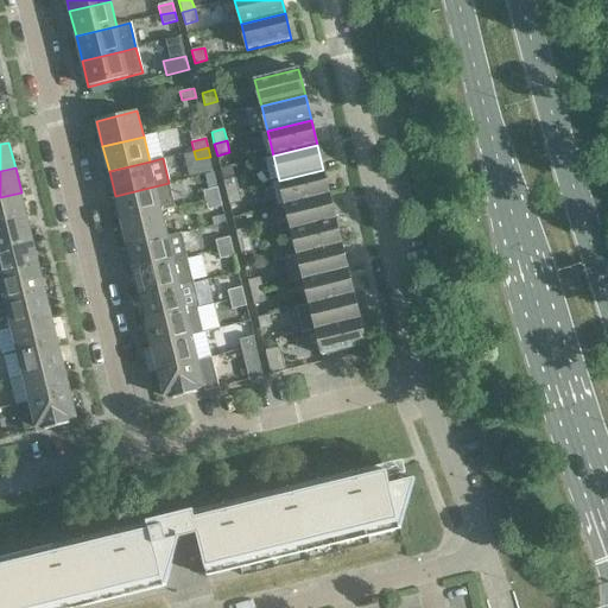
[(329,195),(323,170),(279,181),(285,206),(329,195)]
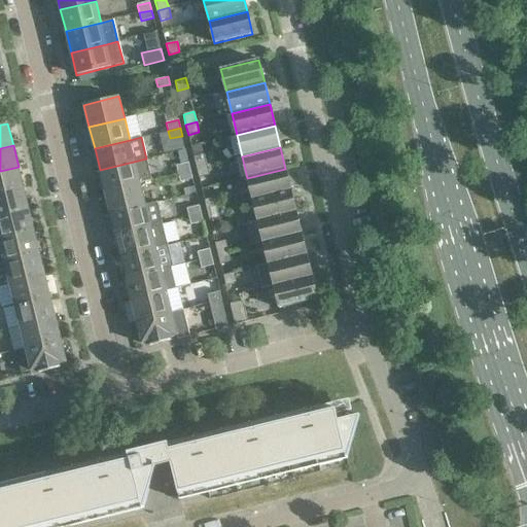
[(205,154),(194,157),(197,168),(207,165),(205,154)]
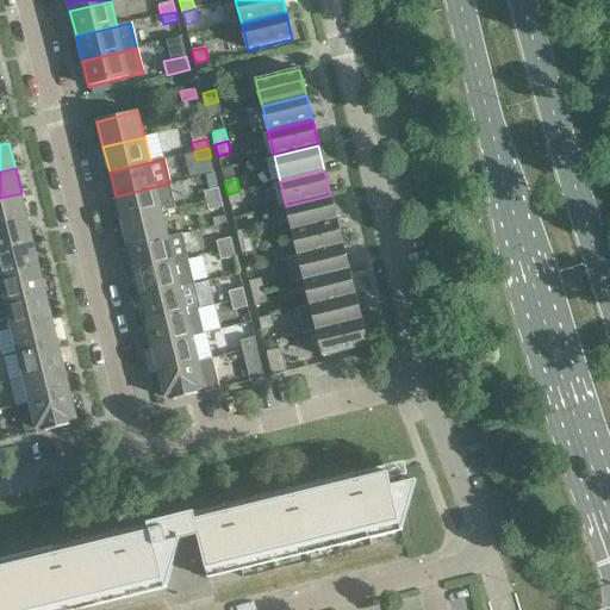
[(176,209),(169,184),(116,197),(122,222),(162,212),(176,209)]
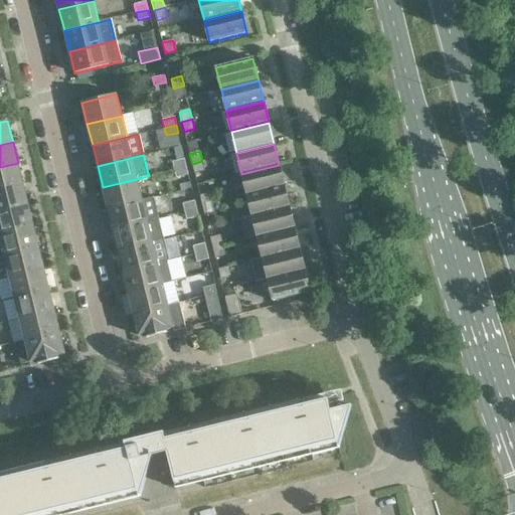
[(186,167),(184,159),(173,162),(175,170),(186,167)]
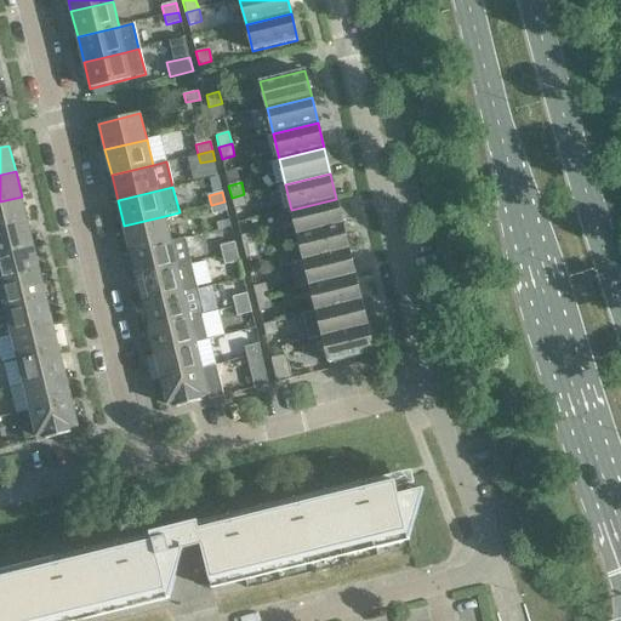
[(248,206),(244,194),(232,198),(234,210),(248,206)]
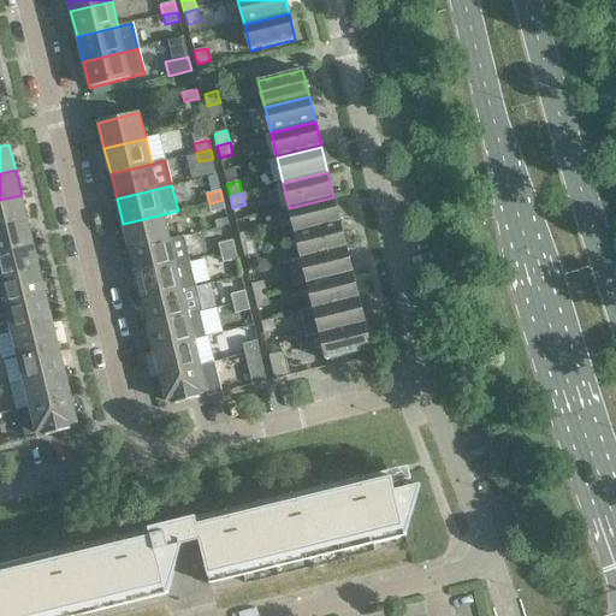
[(0,226),(28,220),(22,195),(0,200),(0,226)]
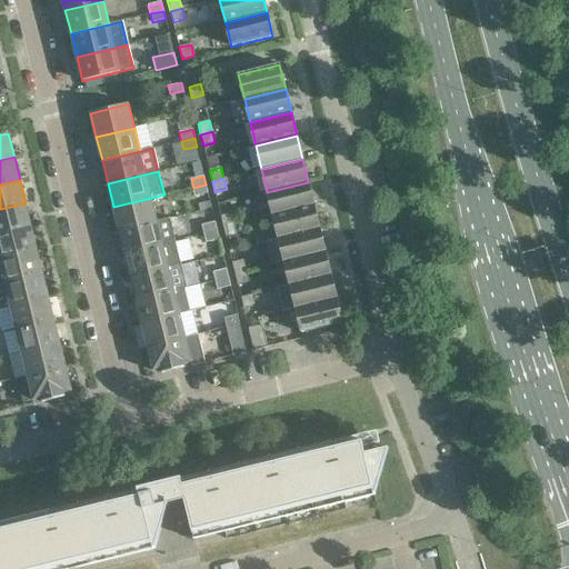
[(315,206),(308,182),(267,192),(272,216),(315,206)]
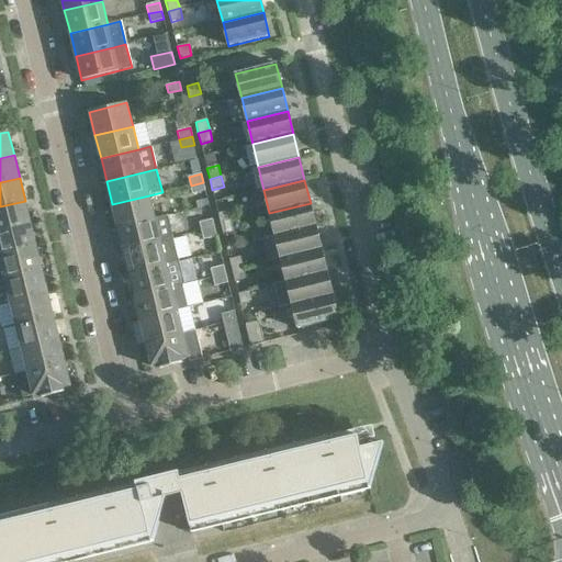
[(205,190),(203,182),(191,186),(193,193),(205,190)]
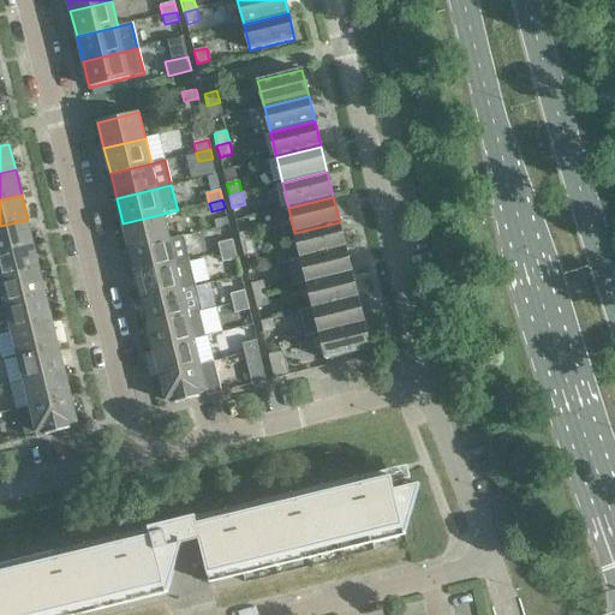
[(169,239),(163,214),(123,224),(129,249),(169,239)]
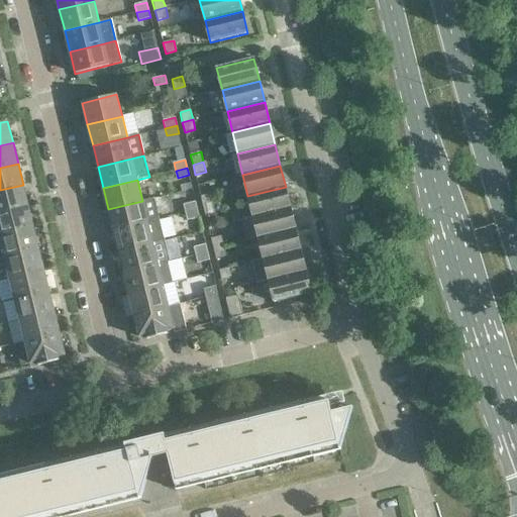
[(191,183),(181,185),(182,191),(192,188),(191,183)]
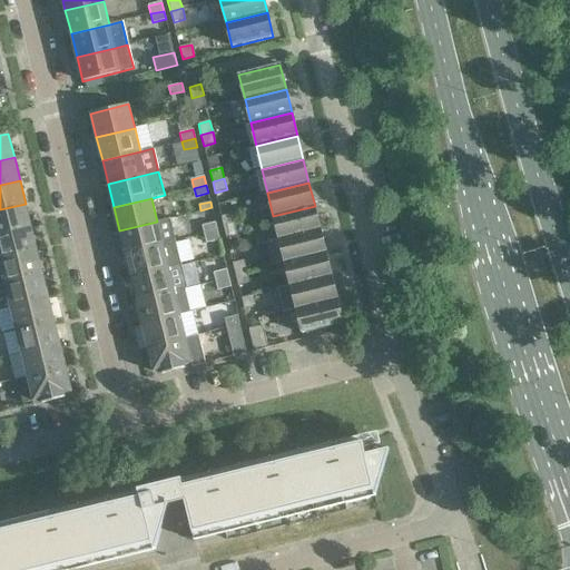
[(0,235),(31,227),(26,204),(0,209),(0,235)]
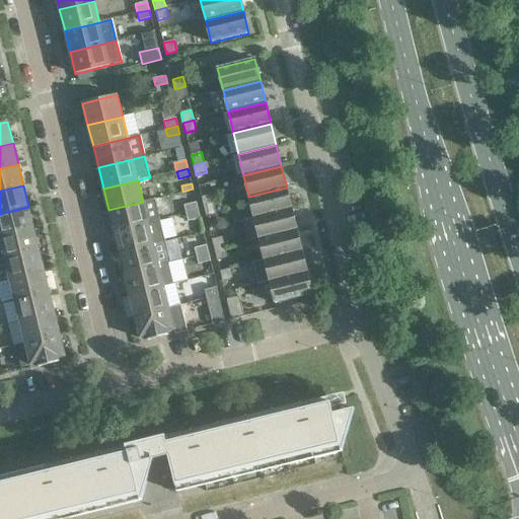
[(292,209),(287,188),(248,197),(253,218),(292,209)]
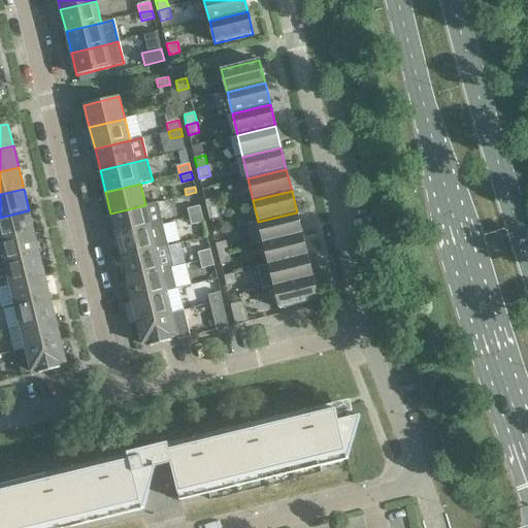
[(216,198),(204,201),(207,211),(218,208),(216,198)]
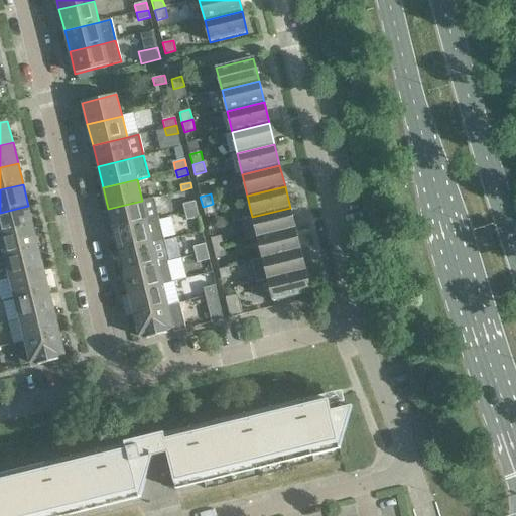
[(154,198),(142,201),(108,209),(113,230),(159,219),(154,198)]
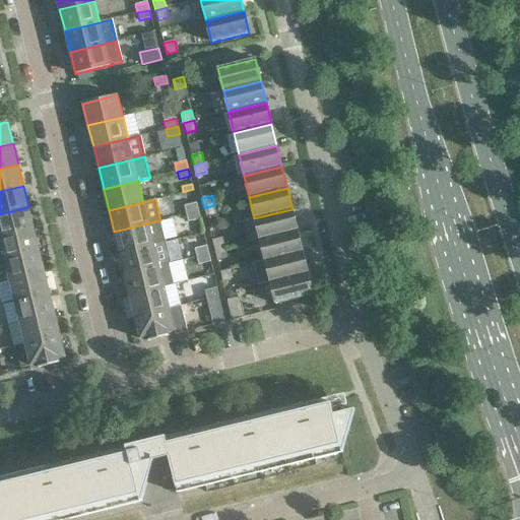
[(199,211),(197,203),(185,206),(187,214),(199,211)]
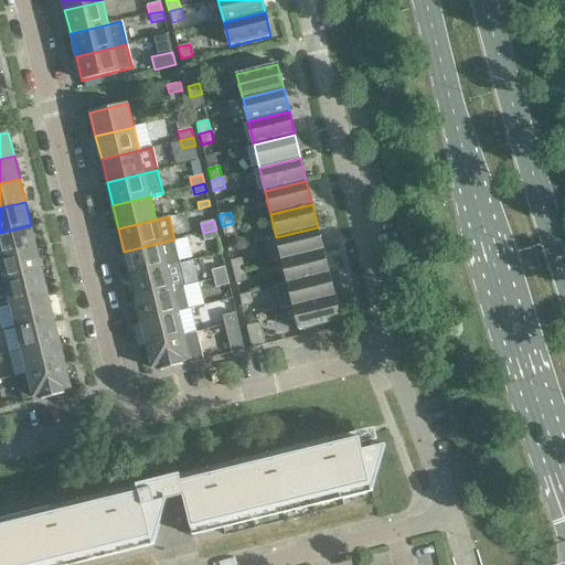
[(236,234),(233,223),(222,226),(224,237),(236,234)]
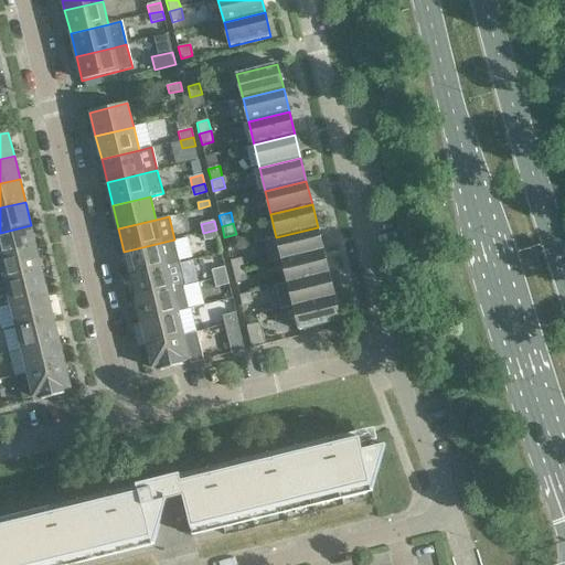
[(0,257),(36,248),(31,225),(0,233),(0,257)]
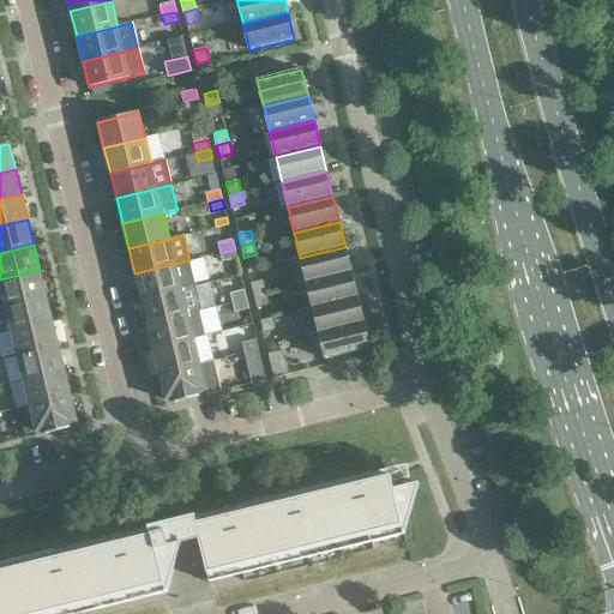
[(351,272),(345,247),(300,258),(307,283),(351,272)]
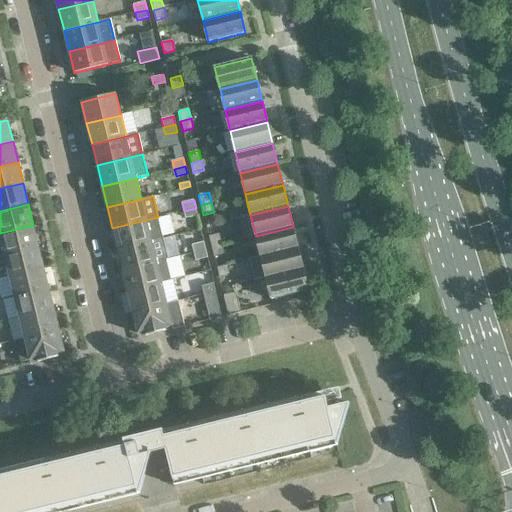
[(198,215),(196,208),(184,211),(186,218),(198,215)]
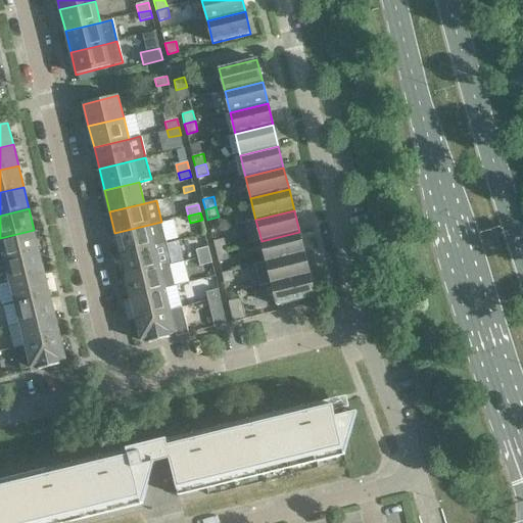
[(120,254),(154,246),(167,243),(161,222),(114,233),(120,254)]
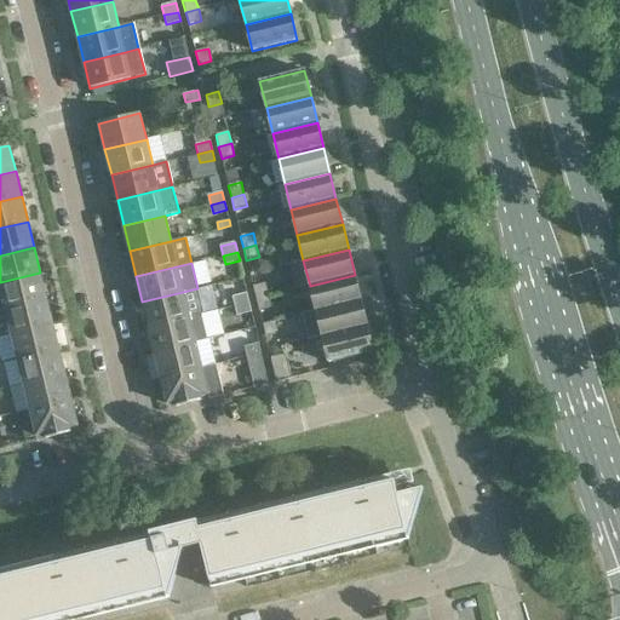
[(46,298),(40,273),(0,282),(0,287),(5,309),(46,298)]
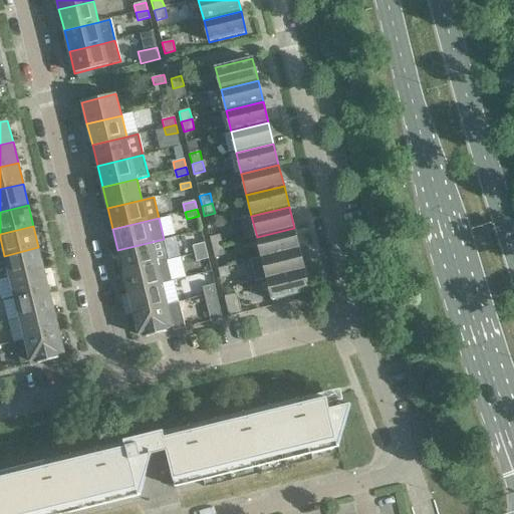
[(299,249),(294,228),(257,237),(262,258),(299,249)]
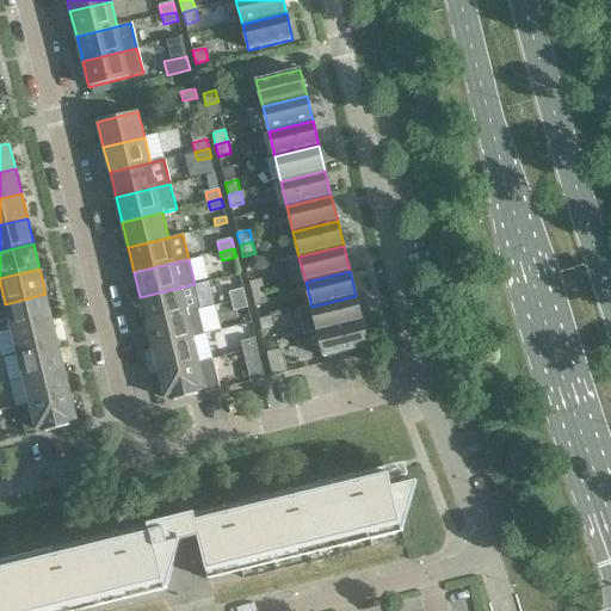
[(261,279),(250,283),(252,295),(265,291),(261,279)]
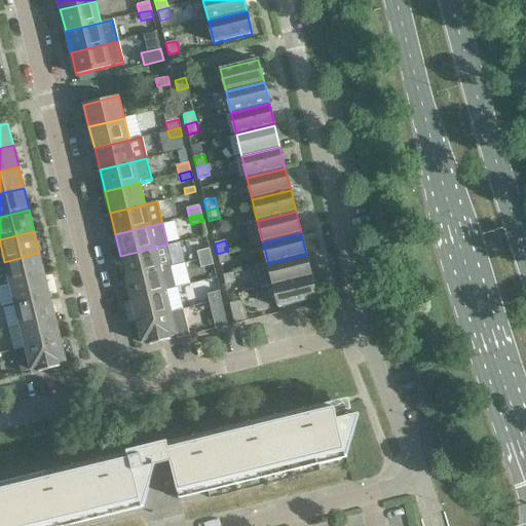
[(167,245),(155,248),(120,256),(125,277),(160,269),(171,266),(173,266),(167,245)]
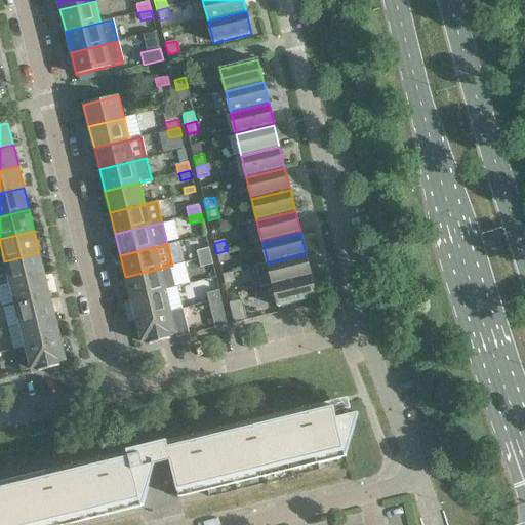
[(211,256),(209,248),(197,251),(199,258),(211,256)]
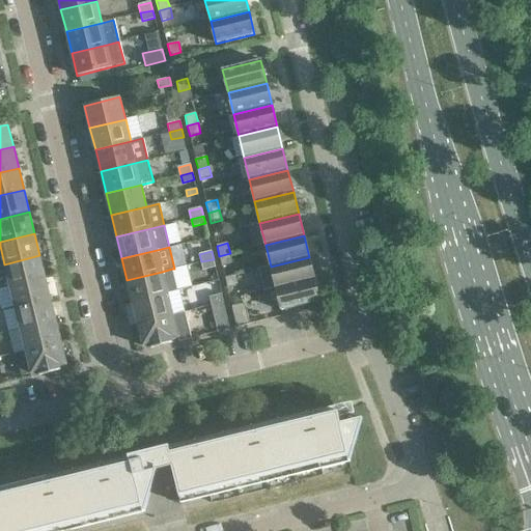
[(232,263),(230,253),(219,256),(222,267),(232,263)]
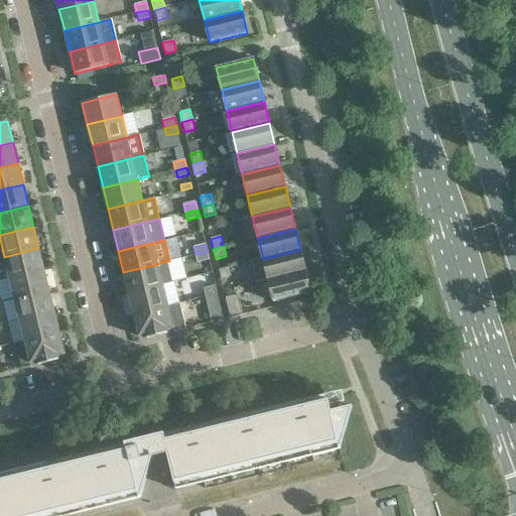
[(43,269),(38,248),(4,257),(9,278),(43,269)]
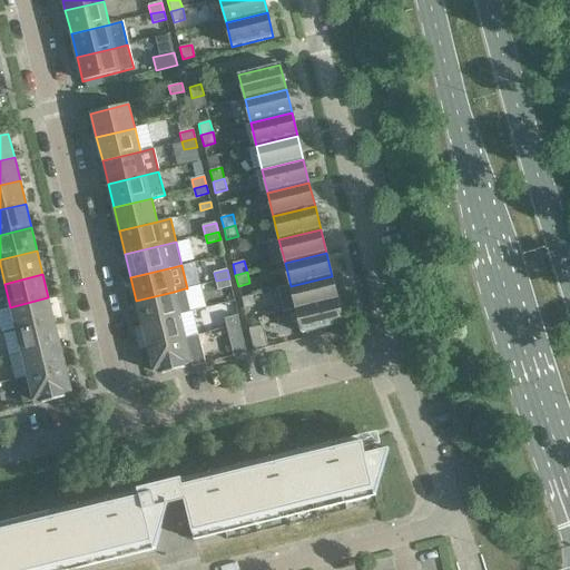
[(337,300),(332,276),(291,286),(296,310),(337,300)]
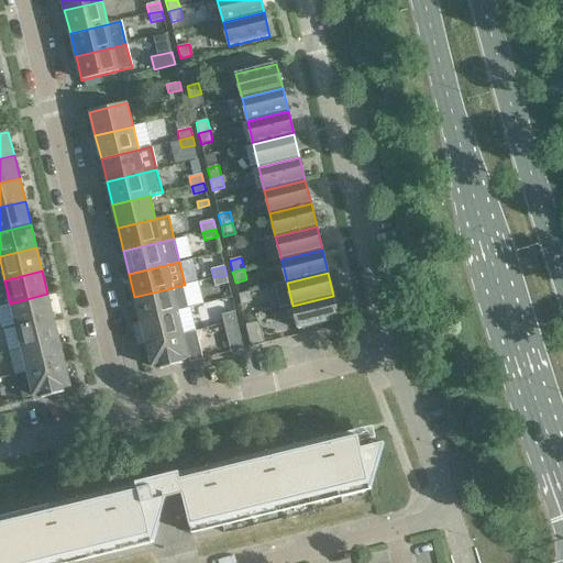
[(229,283),(227,275),(213,277),(216,286),(229,283)]
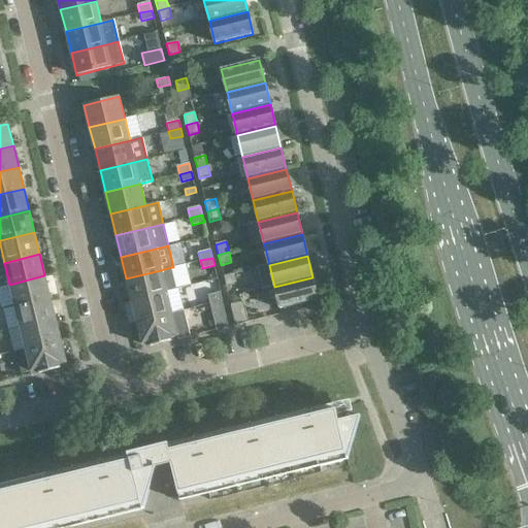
[(171,267),(161,270),(126,278),(131,300),(167,292),(176,289),(171,267)]
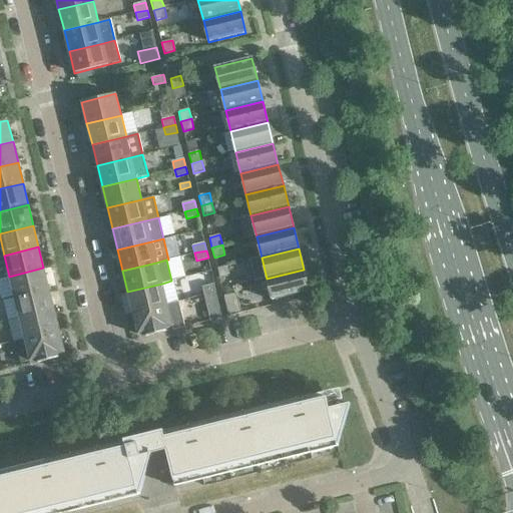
[(49,289),(43,268),(9,277),(14,298),(49,289)]
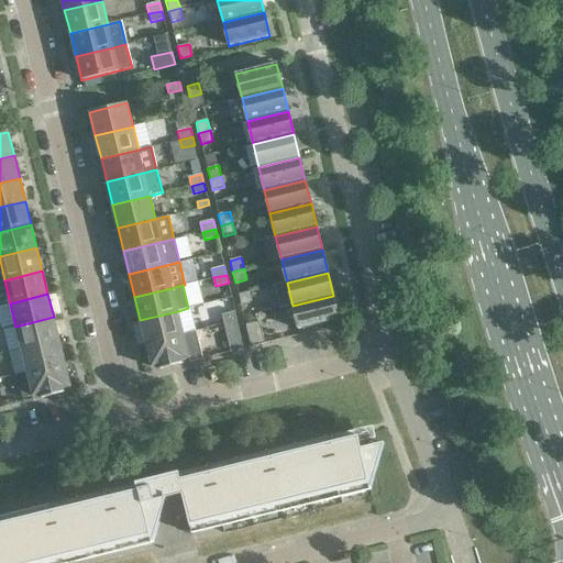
[(340,320),(333,296),(293,306),(298,330),(340,320)]
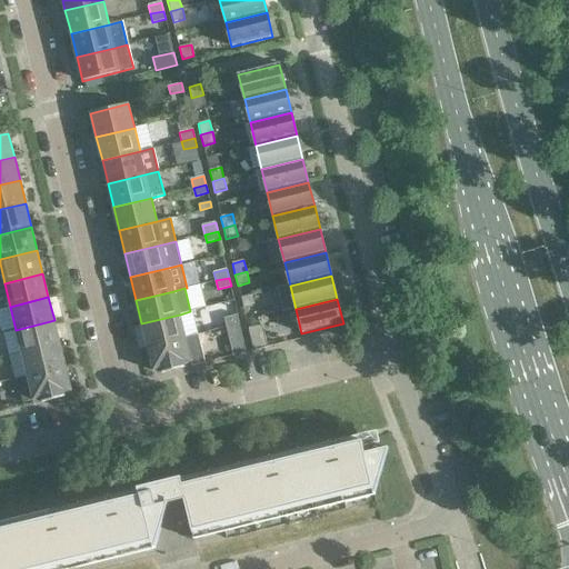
[(257,306),(243,309),(246,321),(260,317),(257,306)]
